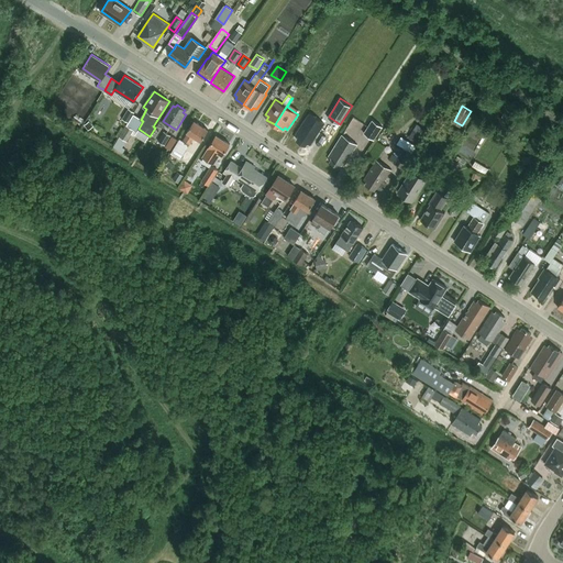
[(129,109),(123,119),(129,122),(134,112),(129,109)]
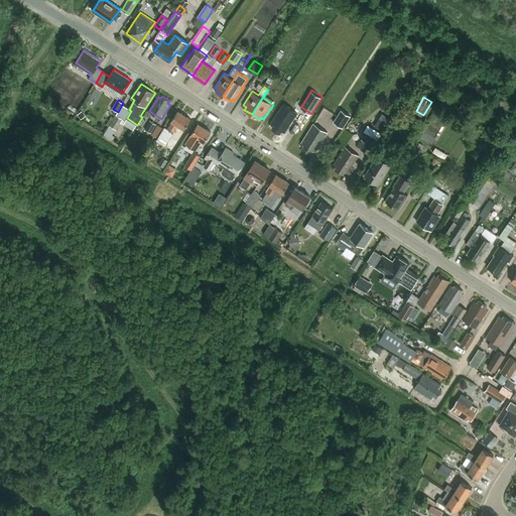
[(292,120),(297,113),(284,104),(271,123),(273,125),(272,128),(280,133),(282,130),(285,132),(289,125),(291,126),(294,121),(292,120)]
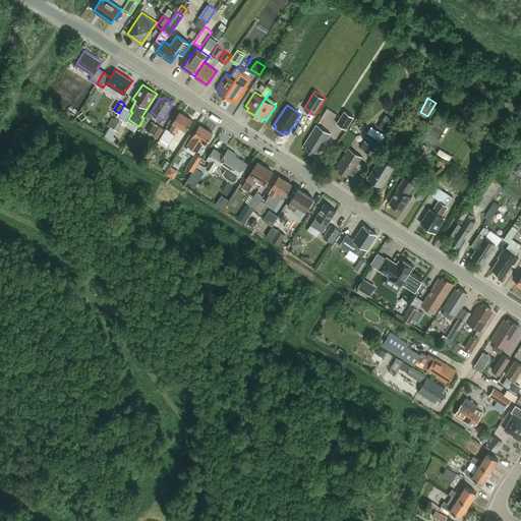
[(338,122),(347,128),(354,116),(345,110),(338,122)]
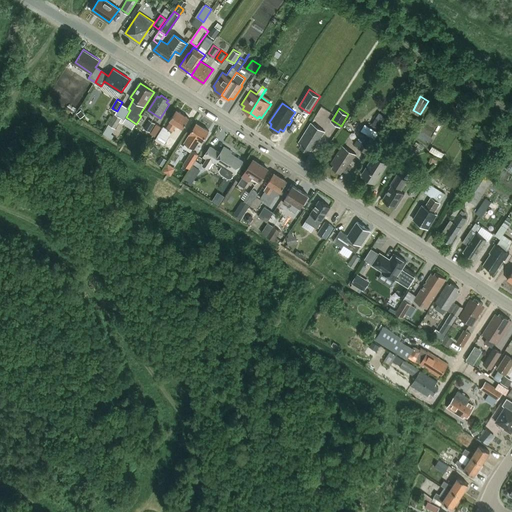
[(82,110),(77,113),(80,118),(85,115),(82,110)]
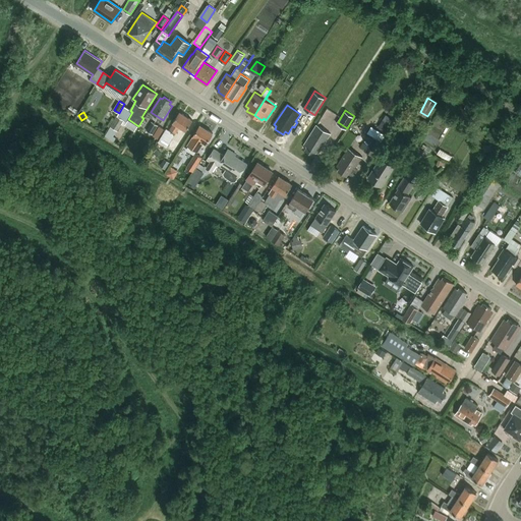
[(174,123),(170,129),(176,133),(180,126),(186,130),(193,120),(180,112),(173,122),(174,123)]
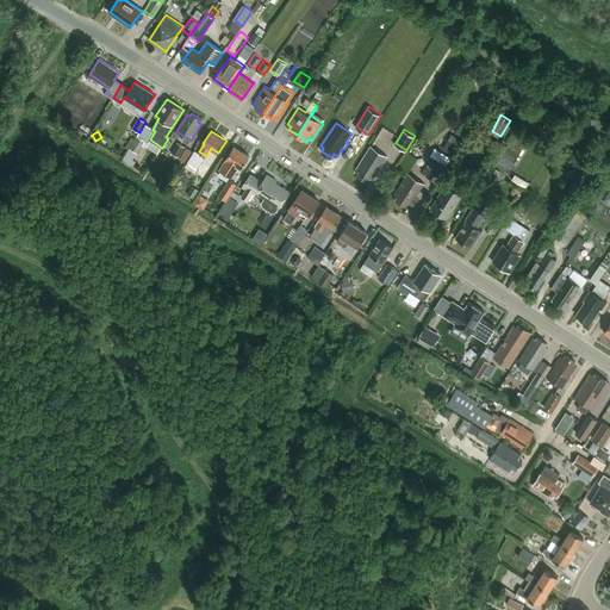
[(452,134),(447,144),(456,149),(461,138),(452,134)]
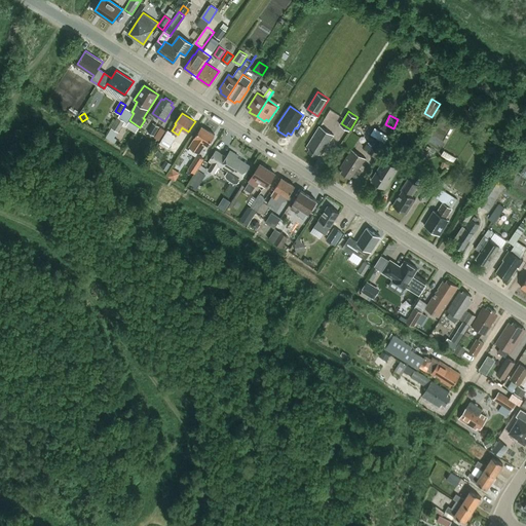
[(125,120),(120,117),(113,127),(119,132),(125,120)]
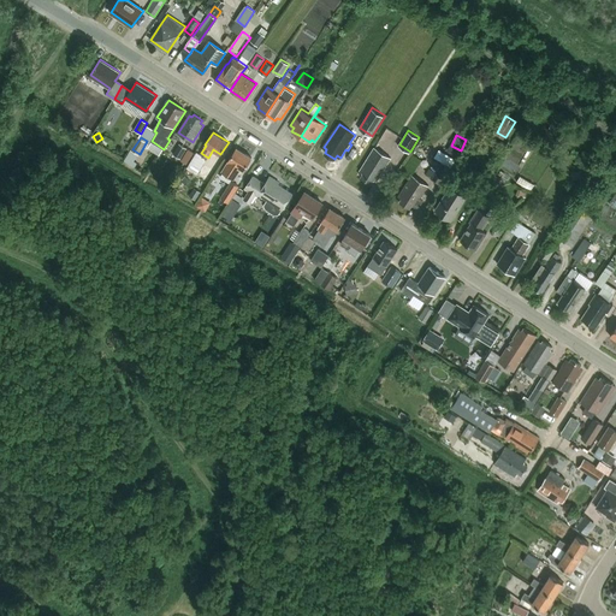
[(182,158),(188,148),(179,143),(173,153),(182,158)]
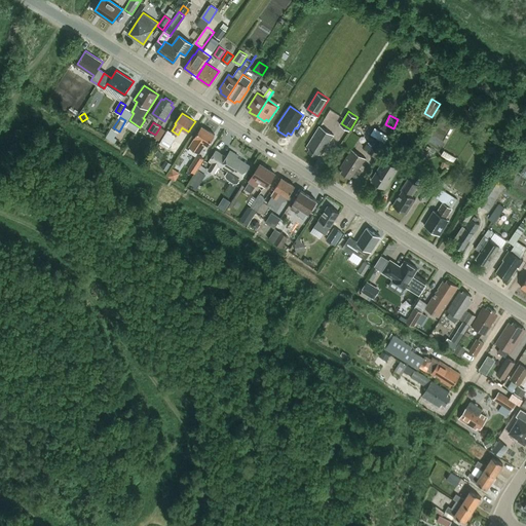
[(322,155),(334,135),(321,125),(307,146),(310,148),(308,151),(316,156),(318,153),(322,155)]
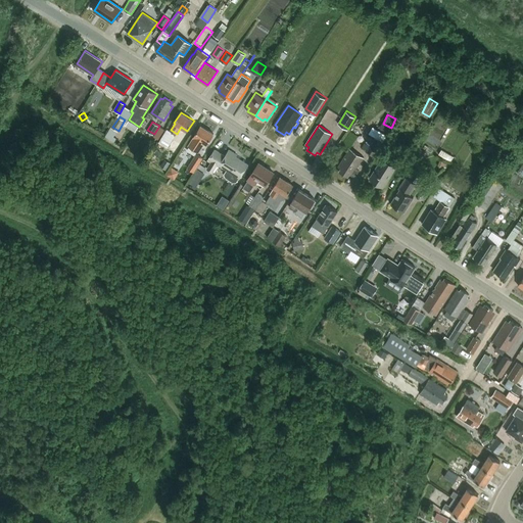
[(158,139),(164,129),(159,126),(154,134),(153,136),(158,139)]
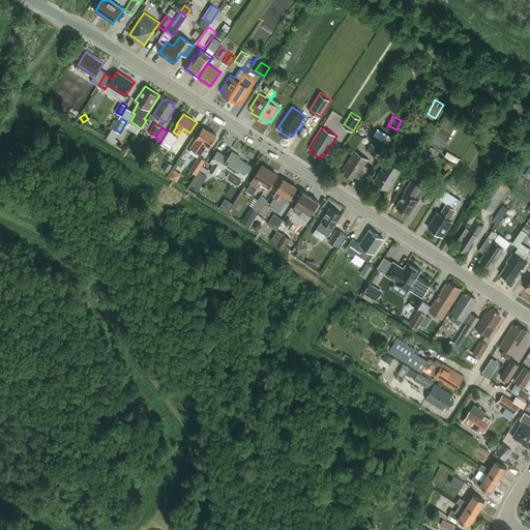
[(209,146),(216,136),(204,127),(190,147),(201,153),(206,145),(209,146)]
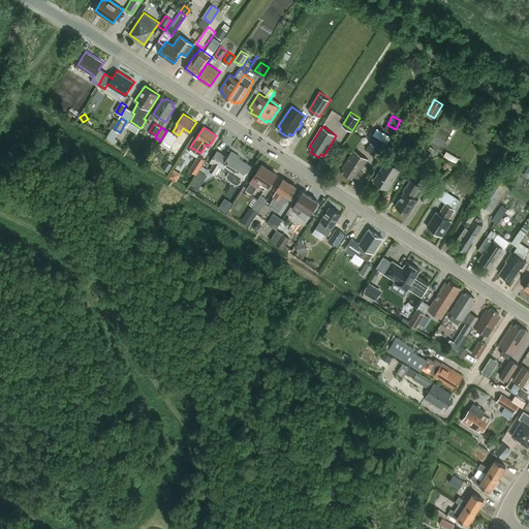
[(391,136),(379,129),(377,128),(373,134),(386,144),(391,136)]
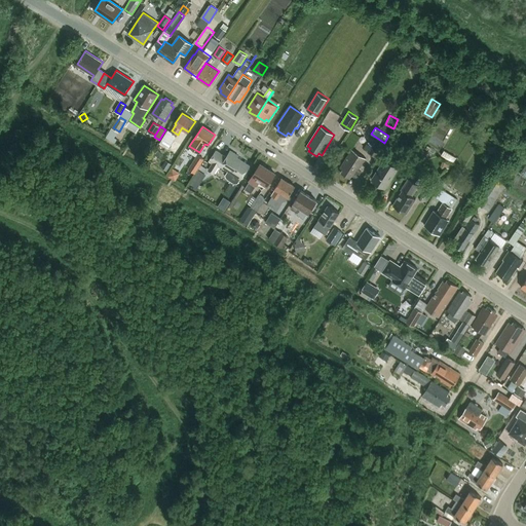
[(160,143),(159,144),(161,144),(165,147),(168,149),(177,136),(168,130),(160,143)]
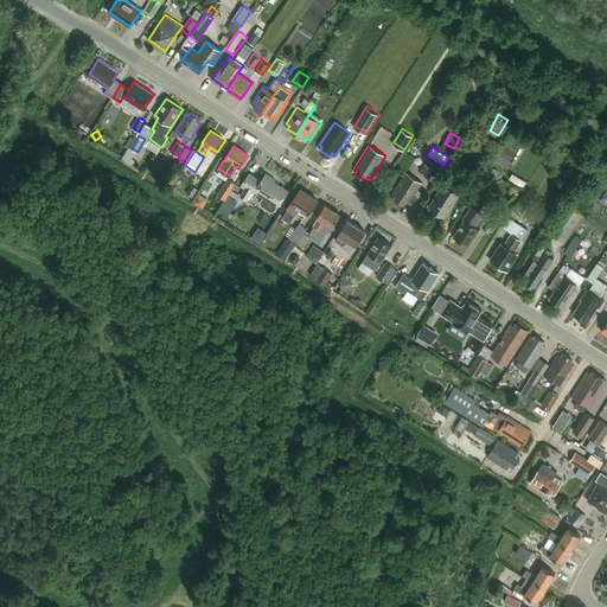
[(434,181),(445,166),(435,160),(426,177),(434,181)]
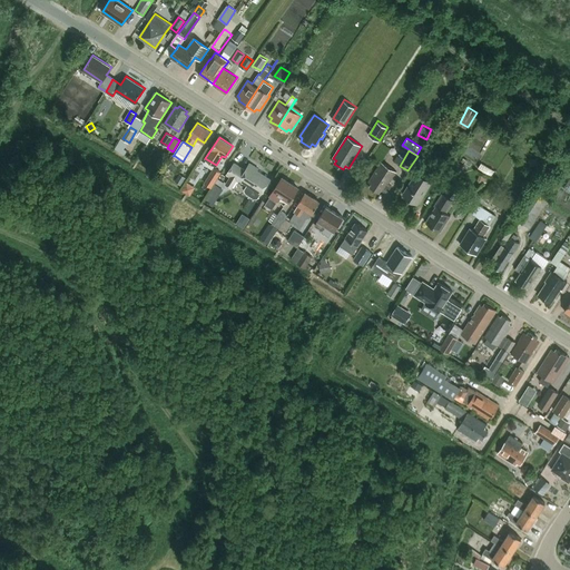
[(399,155),(394,160),(400,164),(403,158),(399,155)]
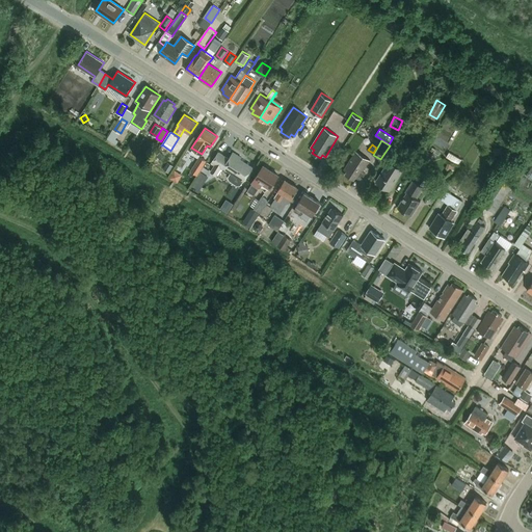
[(364,171),(370,160),(356,151),(344,169),(347,171),(345,174),(354,180),(355,177),(361,180),(366,173),(364,171)]
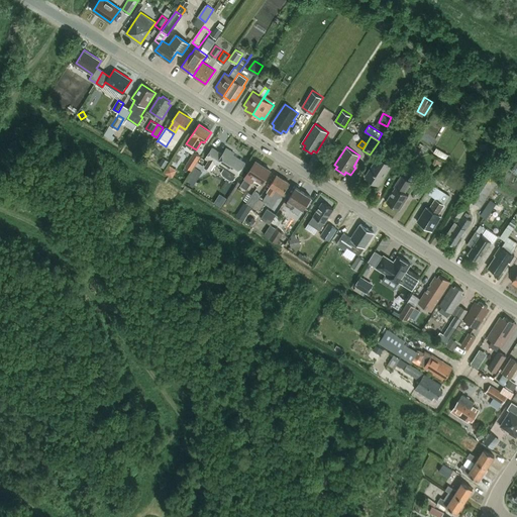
[(415,146),(410,154),(415,158),(420,149),(415,146)]
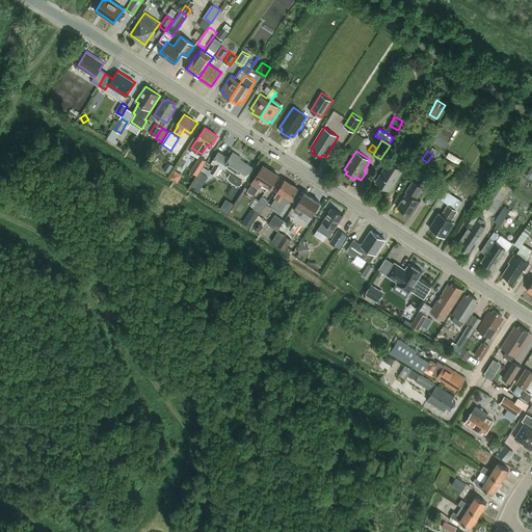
[(449,152),(446,157),(459,164),(461,160),(449,152)]
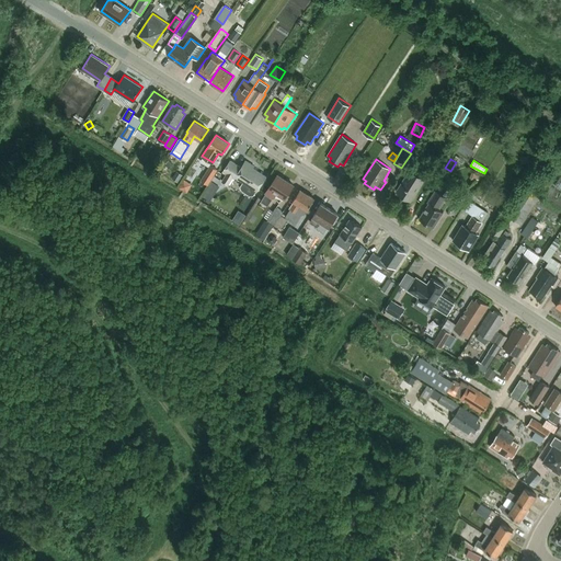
[(258,191),(266,176),(252,168),(253,167),(245,162),(241,168),(230,161),(224,172),(227,174),(222,183),(229,186),(233,179),(235,179),(236,178),(243,182),(240,186),(242,190),(250,194),(254,195),(256,191),(258,191)]
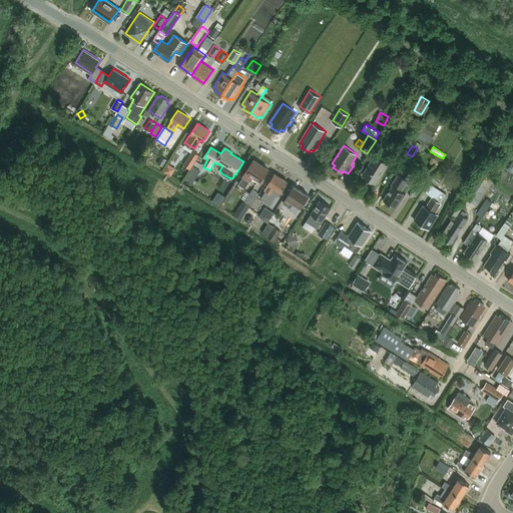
[(192,150),(184,164),(191,168),(199,155),(192,150)]
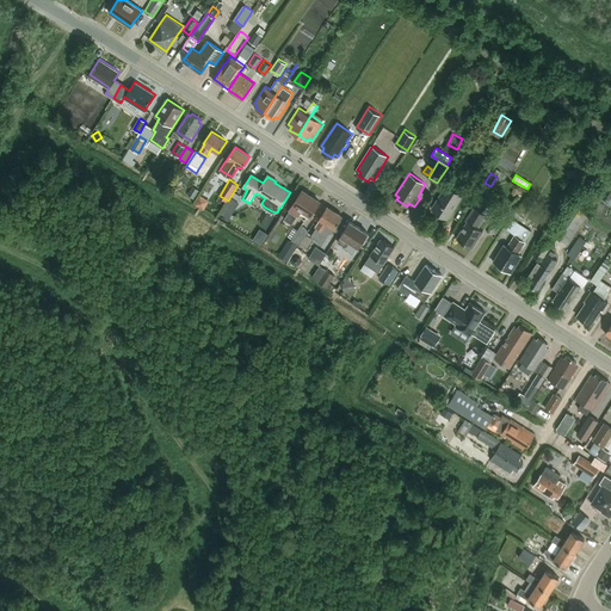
[(448,218),(463,193),(448,184),(432,208),(448,218)]
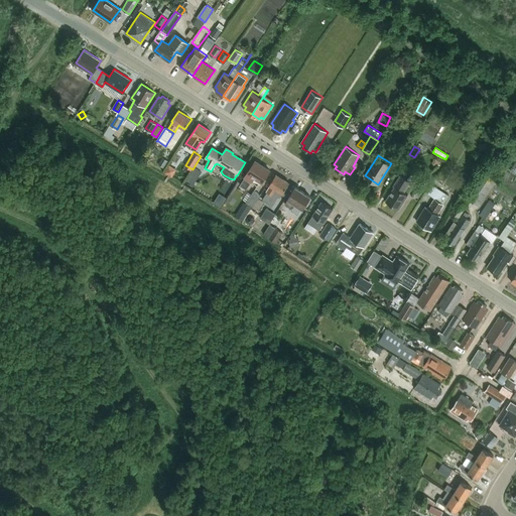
[(163,157),(159,163),(164,167),(168,161),(163,157)]
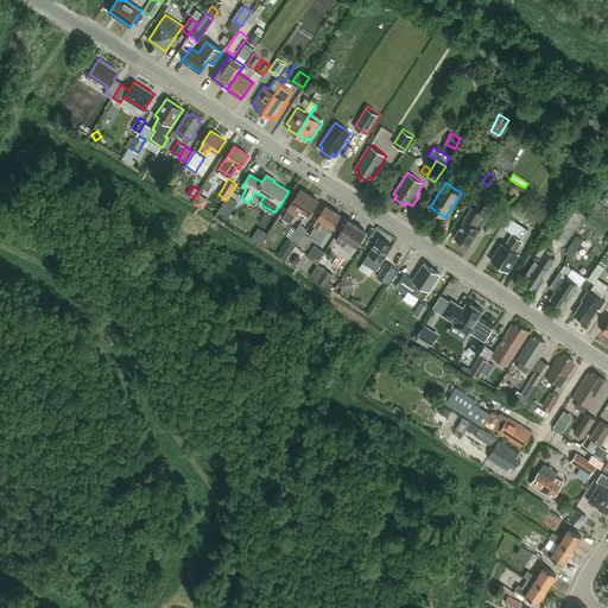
[(309,216),(318,201),(301,189),(283,216),(291,222),(299,209),(309,216)]
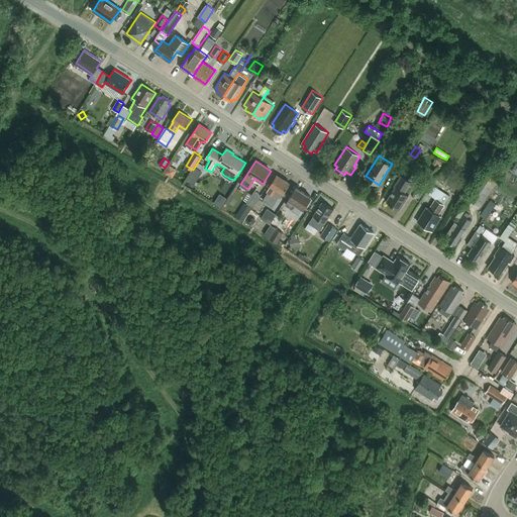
[(171,165),(166,172),(173,176),(178,170),(171,165)]
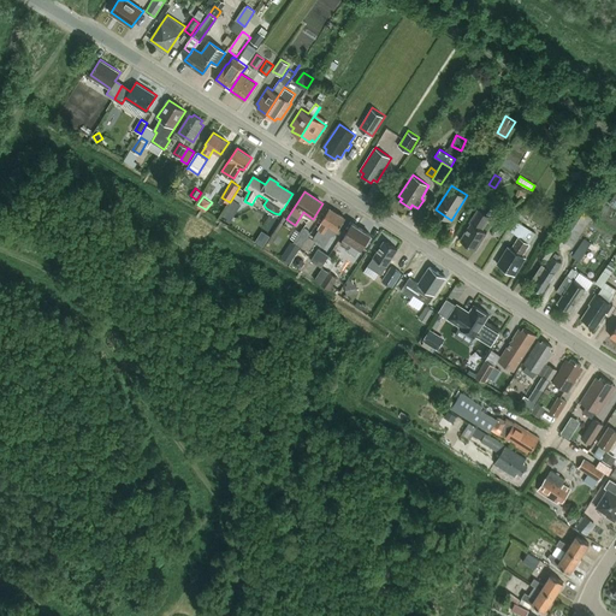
[(338,231),(345,218),(330,208),(323,220),(324,221),(318,230),(326,235),(331,226),(338,231)]
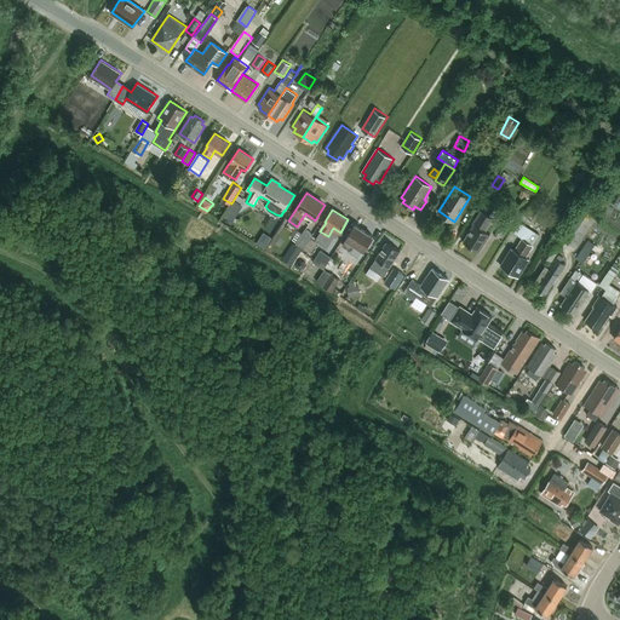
[(486,231),(494,218),(482,210),(472,224),(474,224),(463,242),(480,252),(491,234),(486,231)]
